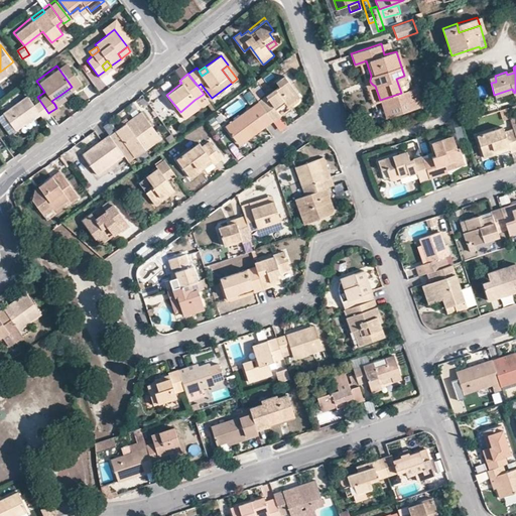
[(280,114),(276,108),(284,102),(286,105),(298,96),(284,75),(276,81),(279,85),(258,101),(272,120),(280,114)]
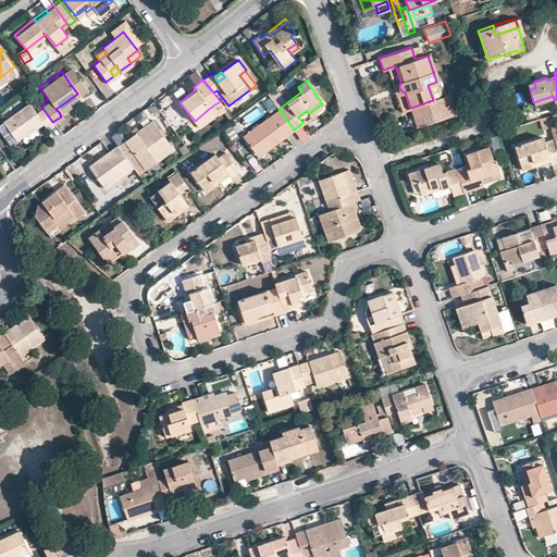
[(450,94),(433,100),(410,108),(417,128),(458,115),(450,94)]
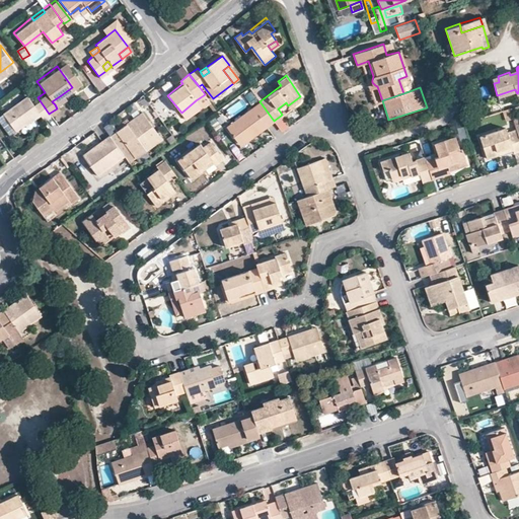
[(162,122),(175,114),(160,89),(154,93),(158,99),(151,103),(162,122)]
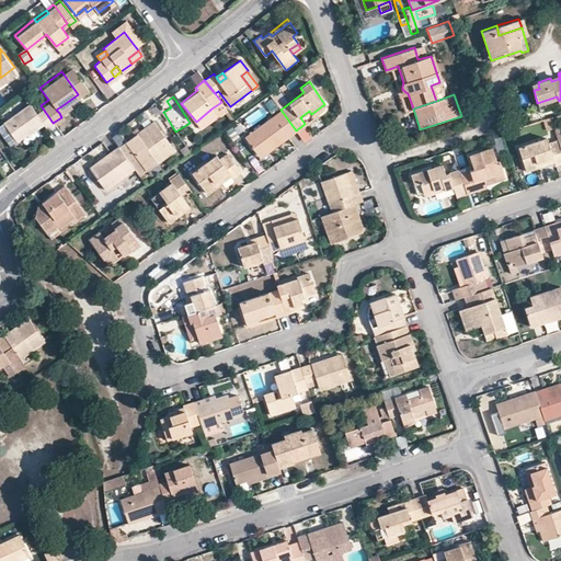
[(25,133),(23,130),(33,124),(35,126),(41,121),(46,127),(53,123),(41,105),(34,110),(27,102),(2,121),(15,139),(25,133)]
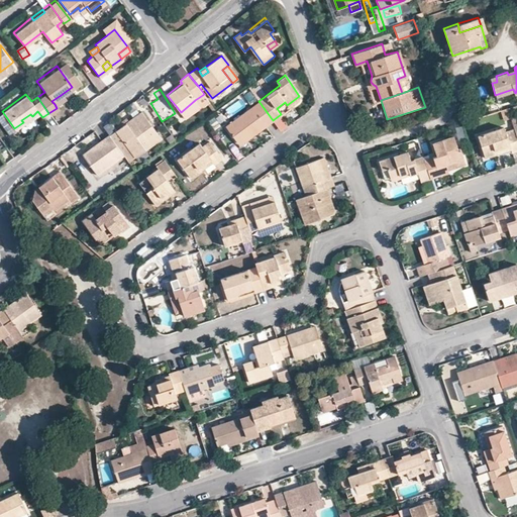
[(208,101),(204,94),(195,100),(200,107),(208,101)]
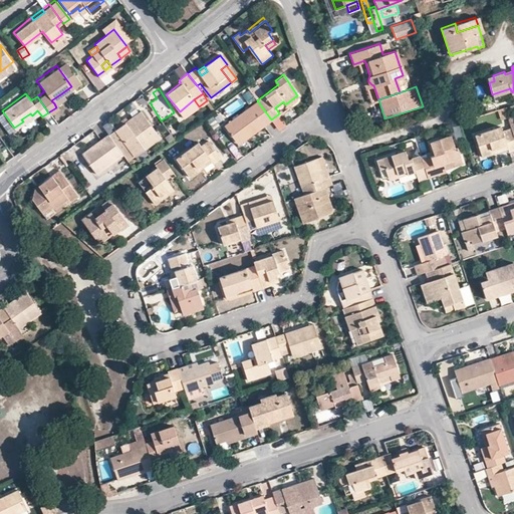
[(51,100),(54,103),(63,97),(60,94),(51,100)]
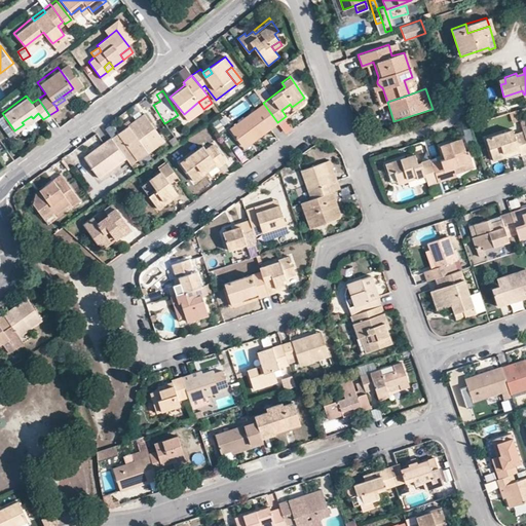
[(203,109),(198,102),(184,114),(188,120),(203,109)]
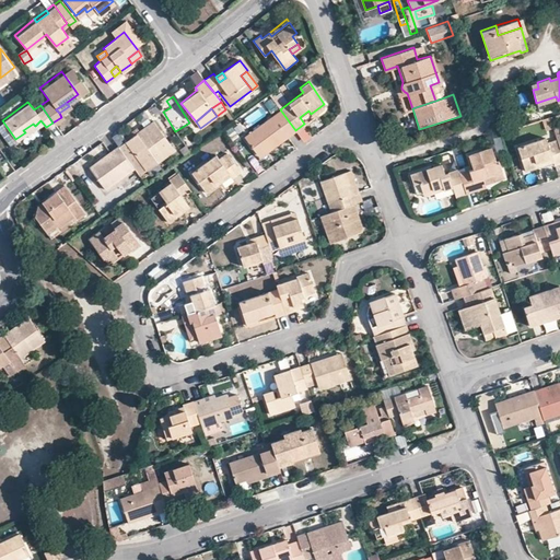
[(268,147),(270,149),(295,130),(280,109),(244,136),(258,153),(268,147)]
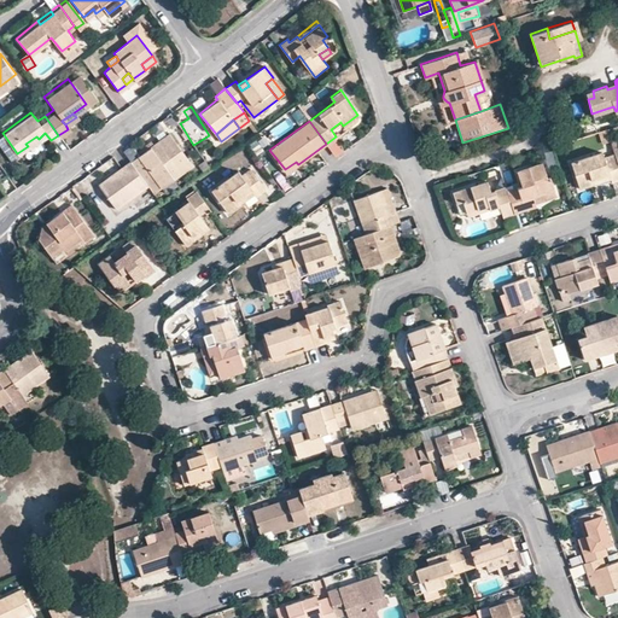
[(156,144),(165,136),(157,123),(146,130),(156,144)]
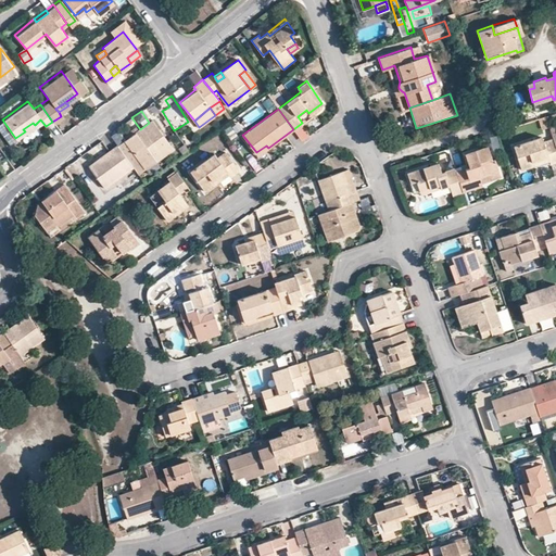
[(541,130),(548,128),(544,116),(538,118),(541,130)]
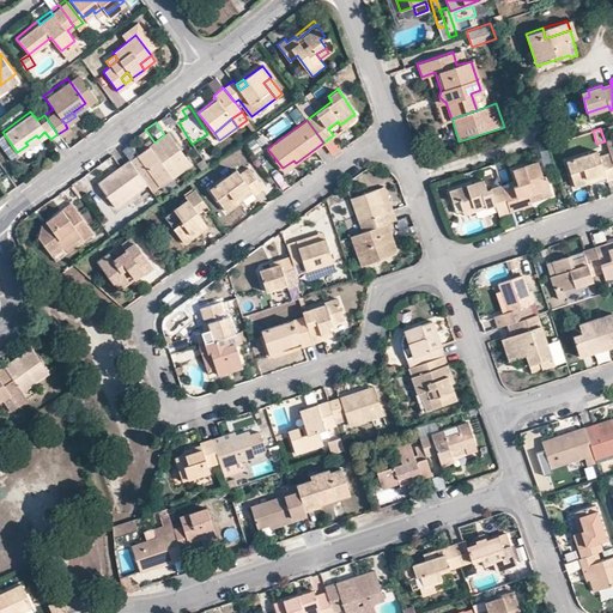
[(149,188),(151,190),(189,163),(178,150),(167,133),(164,135),(155,143),(151,145),(141,152),(138,155),(129,161),(149,188)]
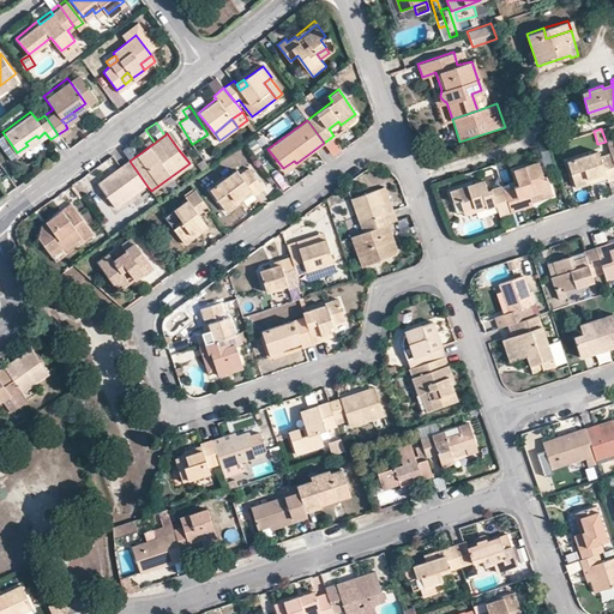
[(38,138),(36,136),(25,143),(28,145),(29,146),(38,139),(38,138)]
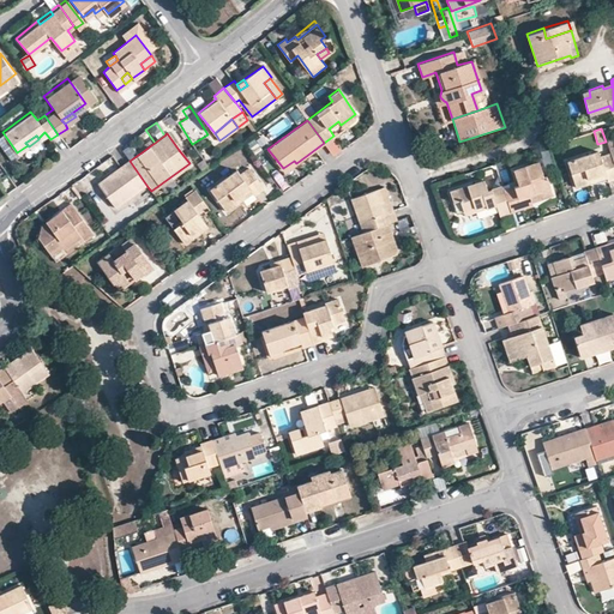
[(138,148),(142,152),(151,145),(148,140),(138,148)]
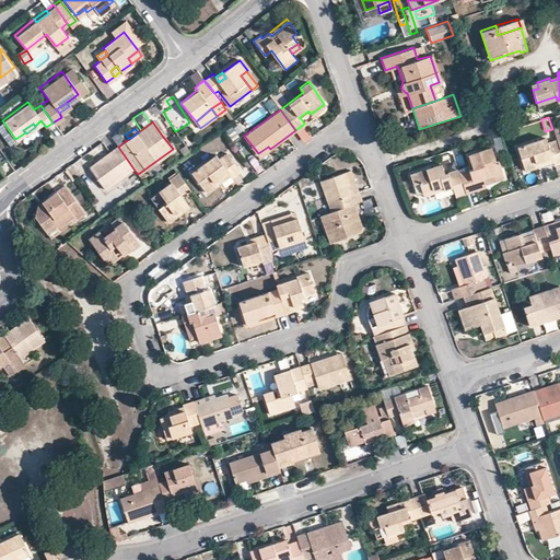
[(305,128),(299,132),(304,142),(312,137),(305,128)]
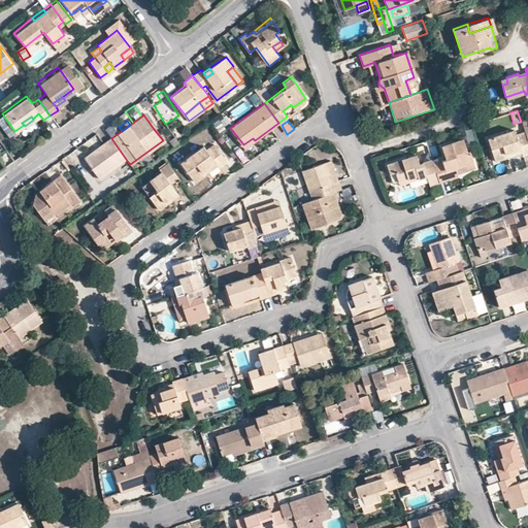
[(119,133),(110,123),(104,128),(111,138),(119,133)]
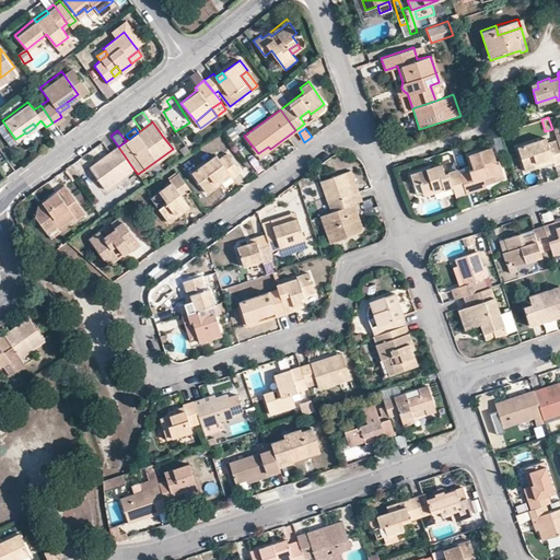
[(546,142),(544,138),(516,147),(523,170),(552,161),(552,164),(559,161),(559,153),(556,139),(546,142)]
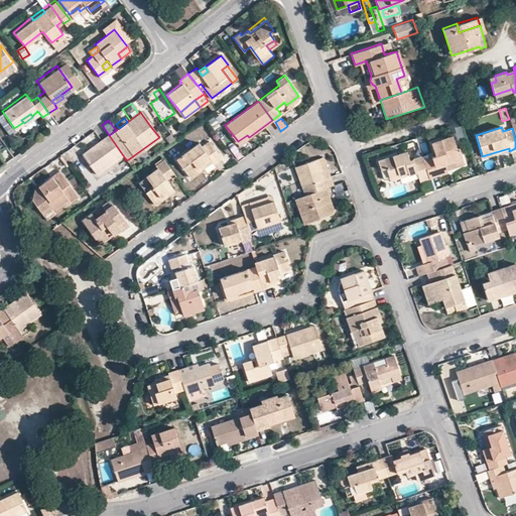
[(82,154),(96,173),(107,165),(110,169),(125,158),(109,135),(82,154)]
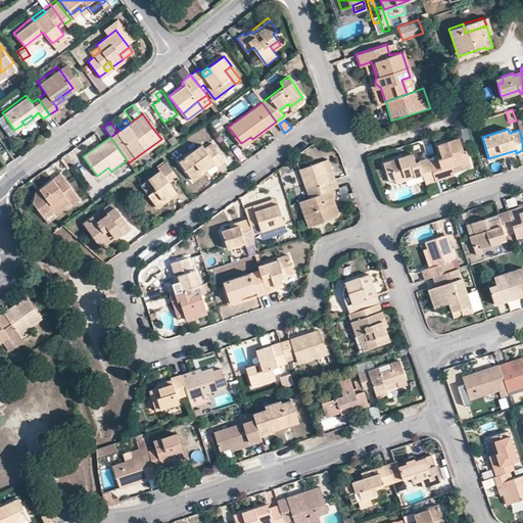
[(252,139),(250,137),(241,143),(242,146),(252,139)]
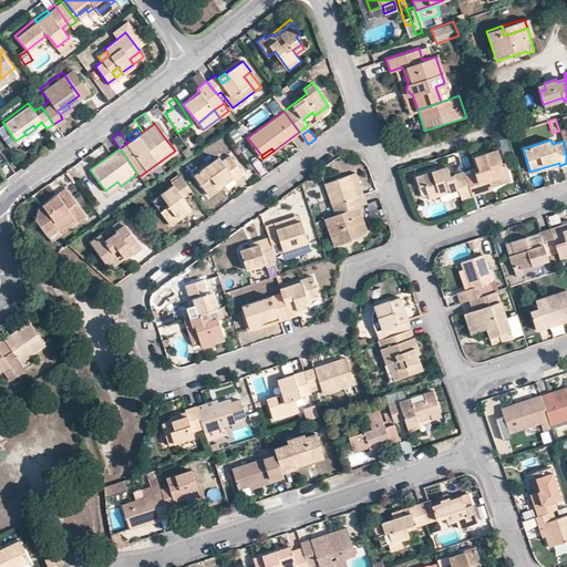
[(490,186),(487,178),(506,172),(503,161),(500,162),(495,148),(473,156),(477,169),(463,174),(471,195),(481,192),(481,189),(490,186)]
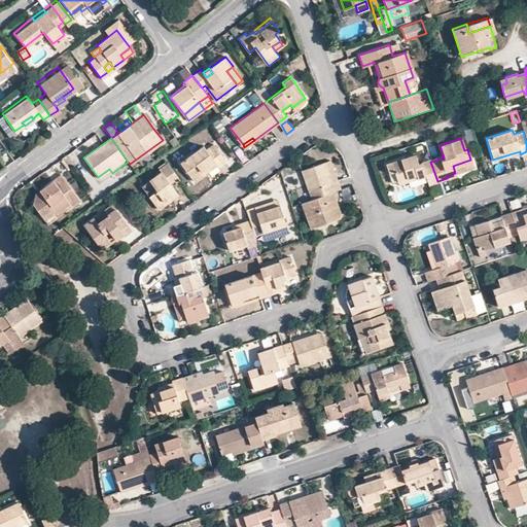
[(205,148),(203,145),(180,162),(192,179),(216,164),(217,166),(225,161),(212,143),(205,148)]
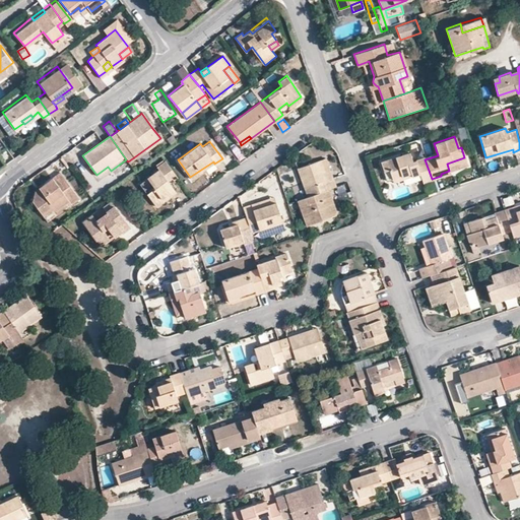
[(425,159),(425,157),(412,161),(409,153),(380,163),(383,171),(388,169),(391,177),(409,171),(410,175),(418,172),(421,181),(432,179),(425,159)]
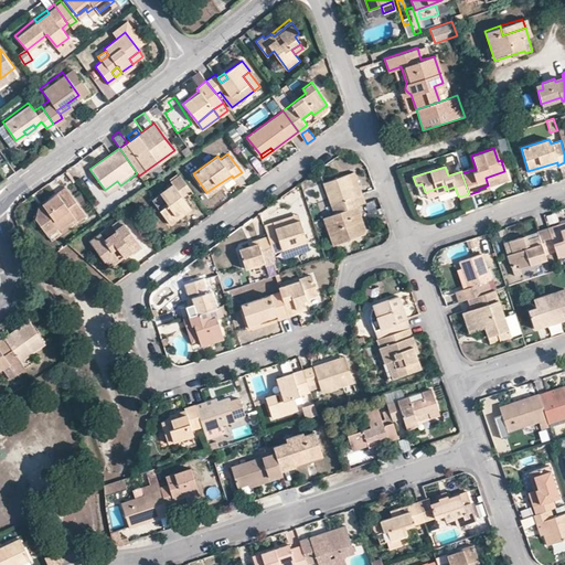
[(189,205),(183,198),(192,191),(179,174),(170,181),(172,183),(152,198),(170,223),(178,216),(177,214),(189,205)]
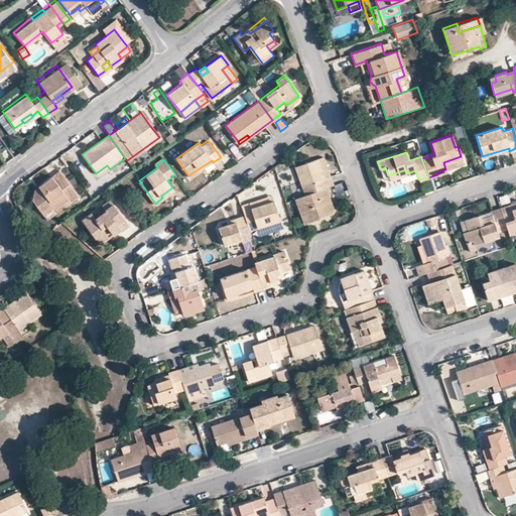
[(330,177),(323,179),(315,160),(292,168),(302,196),(326,187),(333,184),(330,177)]
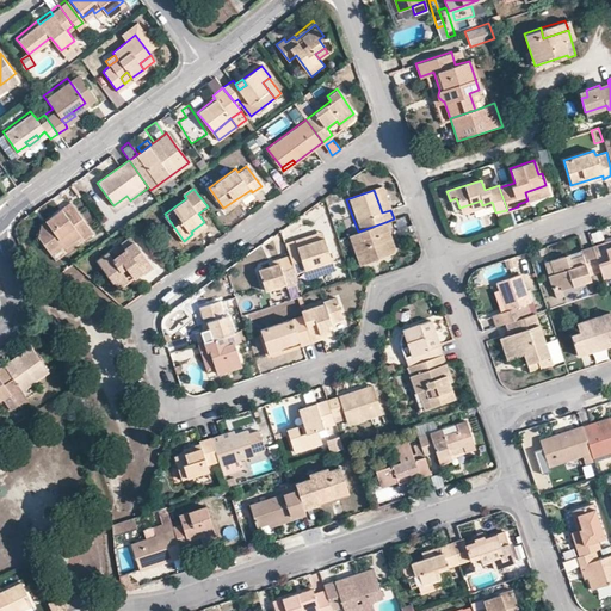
[(482,205),(481,201),(460,208),(461,211),(482,205)]
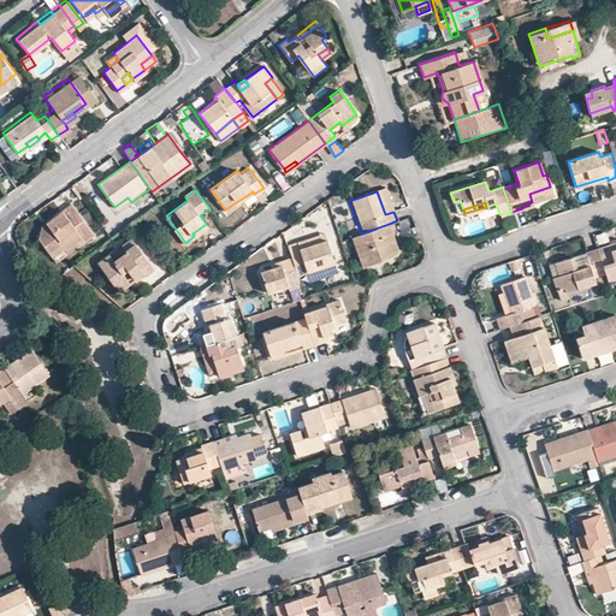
[(94,236),(72,205),(46,223),(49,227),(42,234),(41,241),(52,255),(60,249),(67,249),(76,243),(82,240),(84,242),(94,236)]
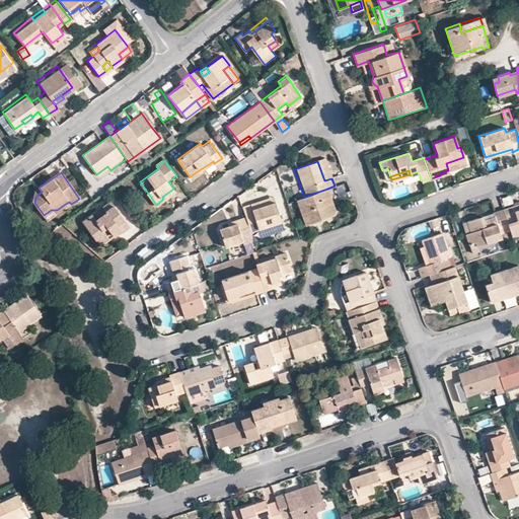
[(162,197),(163,199),(175,191),(173,189),(162,197)]
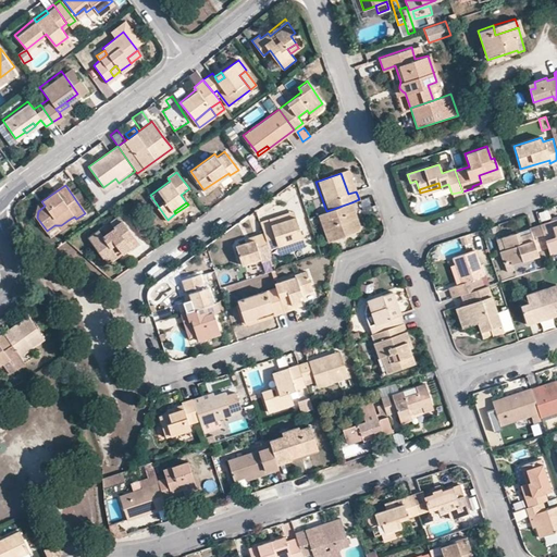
[(320,214),(329,240),(357,232),(359,224),(351,202),(326,211),(320,214)]
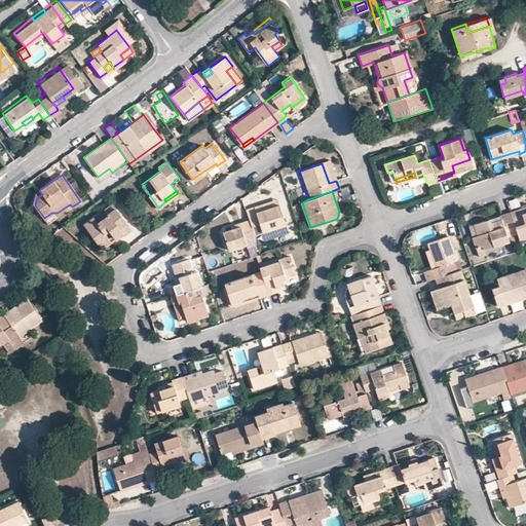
[(256,207),(257,212),(279,204),(278,199),(256,207)]
